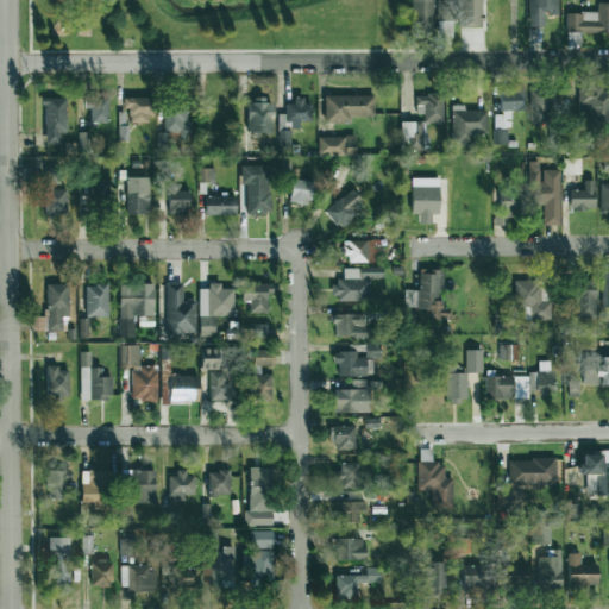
[(409,0),(409,32),(432,32),(432,0),(409,0)]
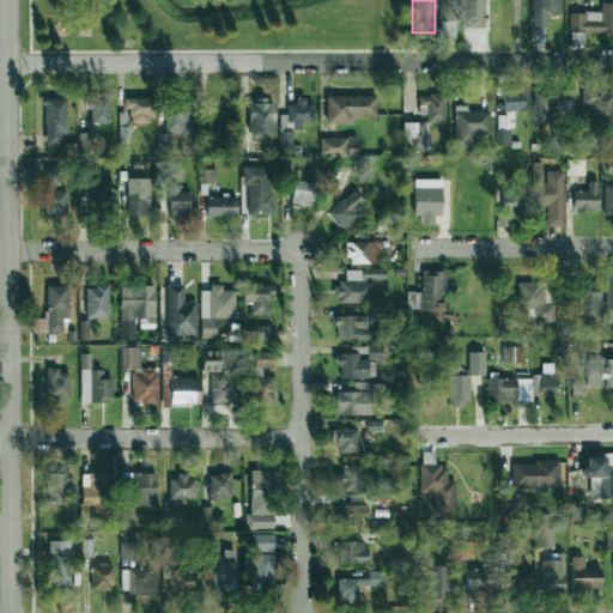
[(439,0),(439,37),(455,37),(455,0),(439,0)]
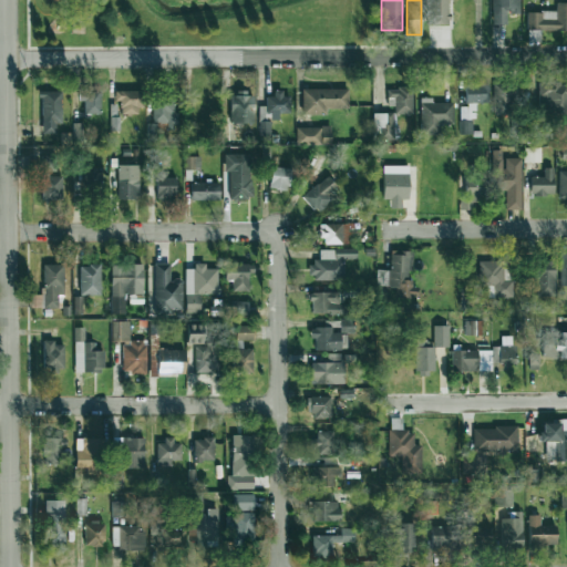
[(447,26),(447,0),(426,0),(426,24),(447,26)]
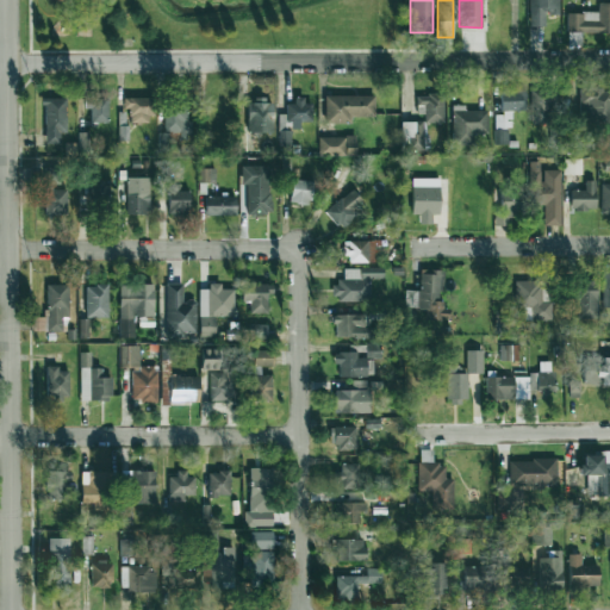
[(528,0),(529,26),(545,26),(545,14),(559,14),(558,0),(528,0)]
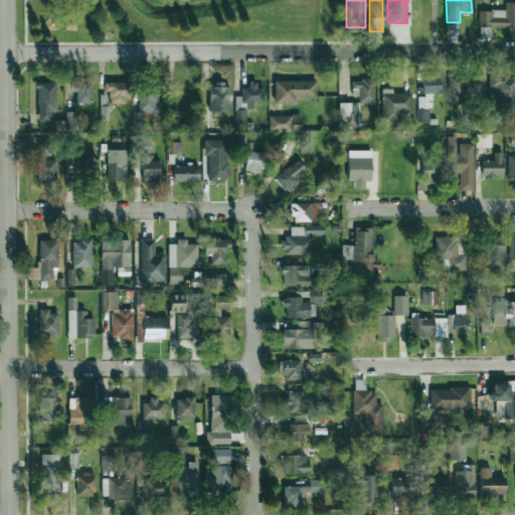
[(478,28),(514,28),(514,3),(505,3),(505,11),(479,10),(478,28)]
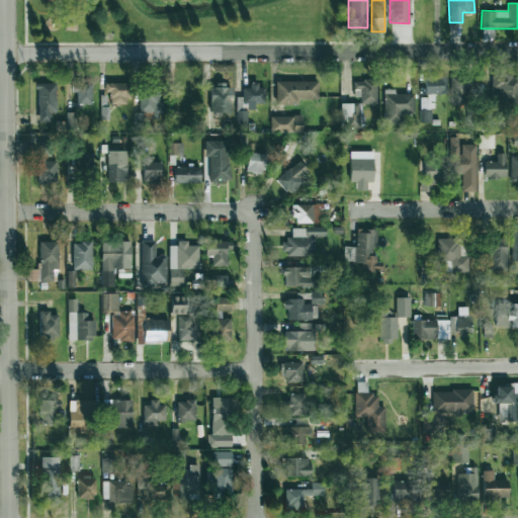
[(517,95),(517,75),(493,75),(493,103),(517,102),(517,95)]
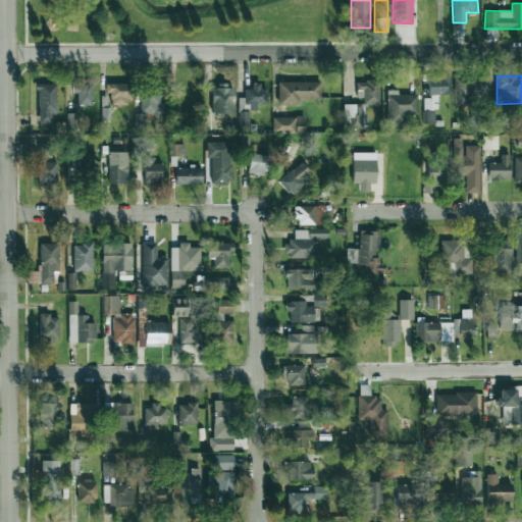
[(424,98),(423,123),(435,123),(436,95),(450,95),(450,77),(428,77),(428,98),(424,98)]
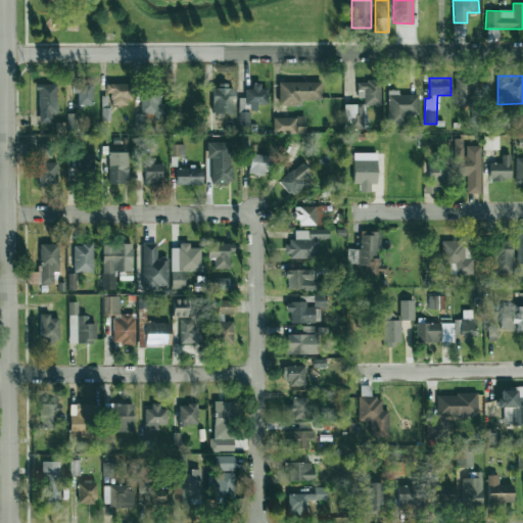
[(472,78),(456,78),(455,105),(471,106),(472,78)]
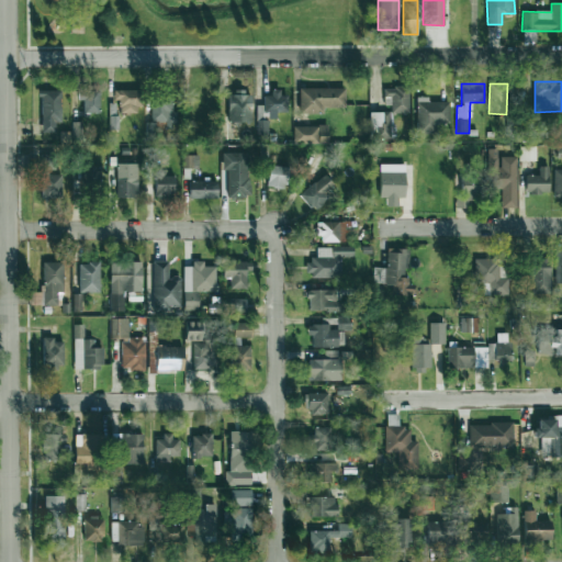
[(408,112),(408,87),(383,87),(383,105),(391,105),(391,113),(408,112)]
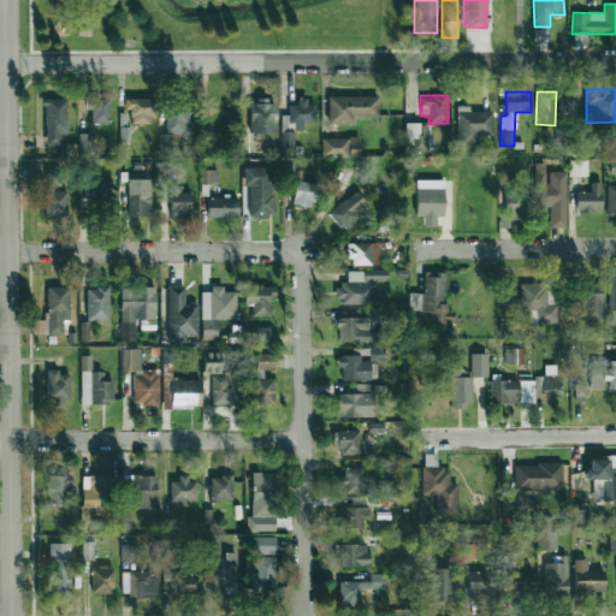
[(378,122),(378,96),(327,96),(326,120),(378,122)]
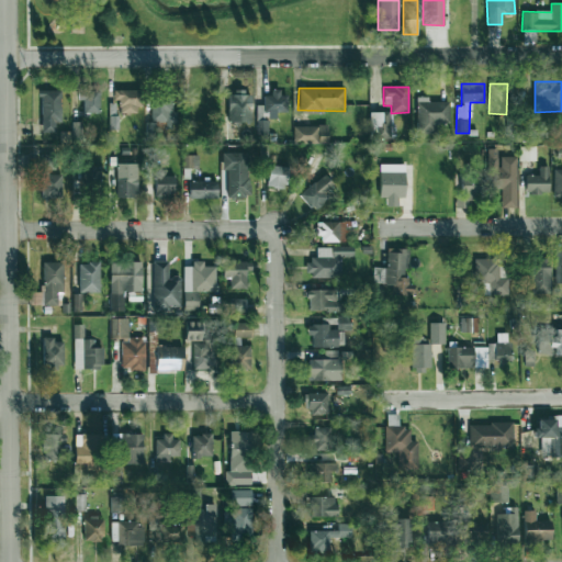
[(83,100),(82,113),(99,113),(100,89),(78,89),(78,100),(83,100)]
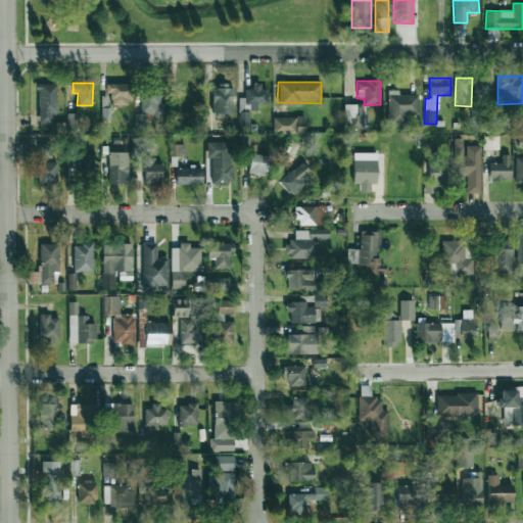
[(56,114),(56,84),(38,85),(38,124),(51,124),(51,114),(56,114)]
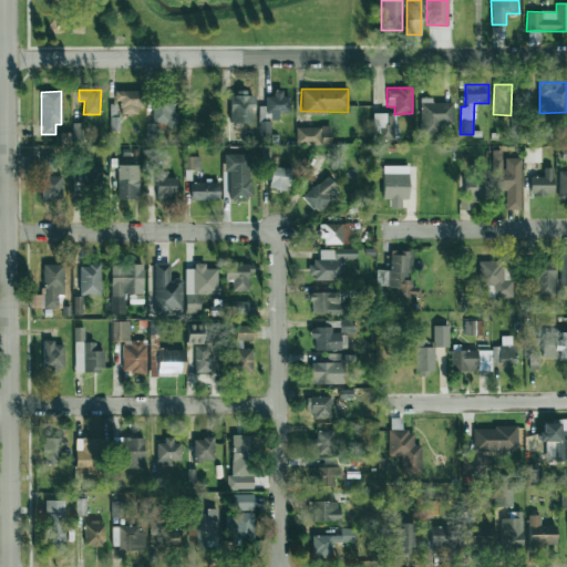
[(117,114),(141,114),(142,91),(117,91),(117,114)]
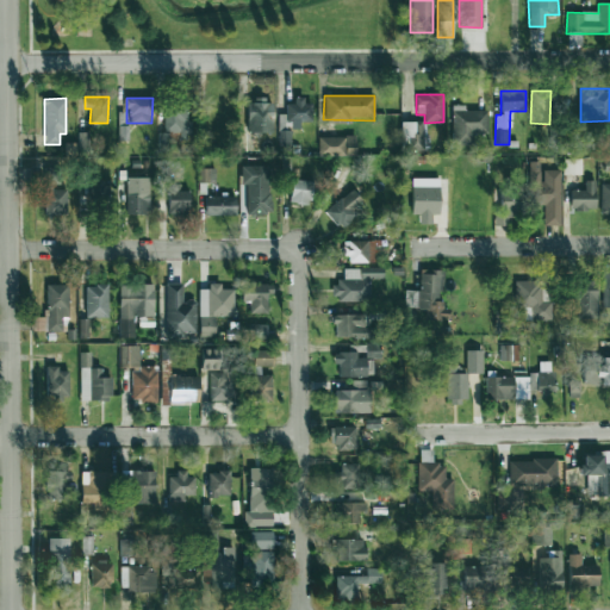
[(188,99),(165,99),(165,131),(178,131),(178,136),(188,136),(188,99)]
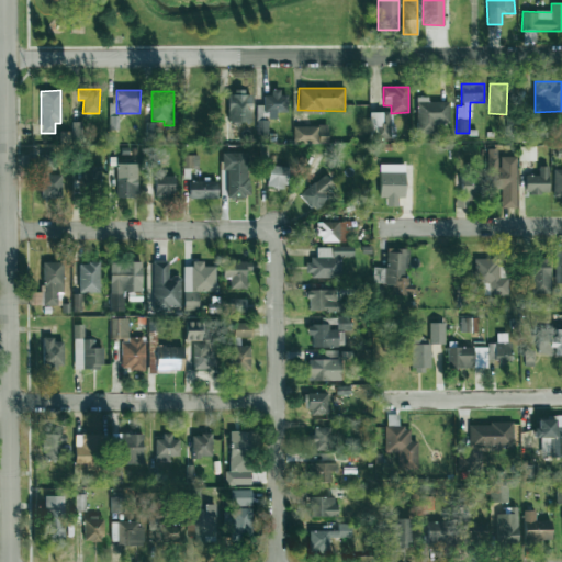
[(228,92),(227,122),(250,122),(251,93),(228,92)]
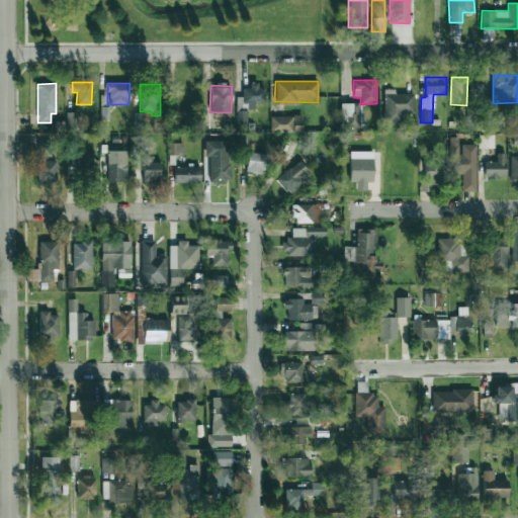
[(265,85),(244,86),(245,109),(255,109),(255,103),(265,103),(265,85)]
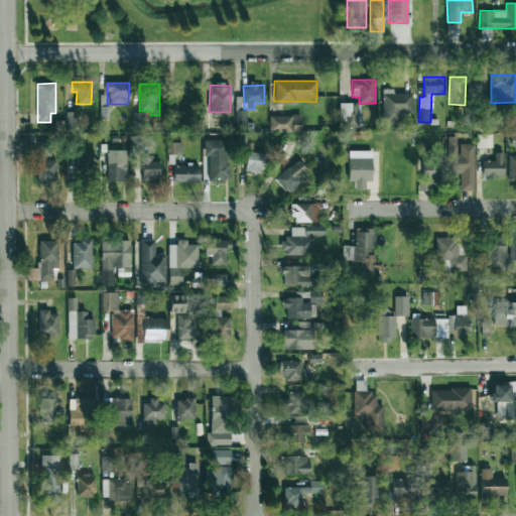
[(412,94),(393,93),(393,89),(383,89),(382,123),(400,123),(400,113),(412,114),(412,94)]
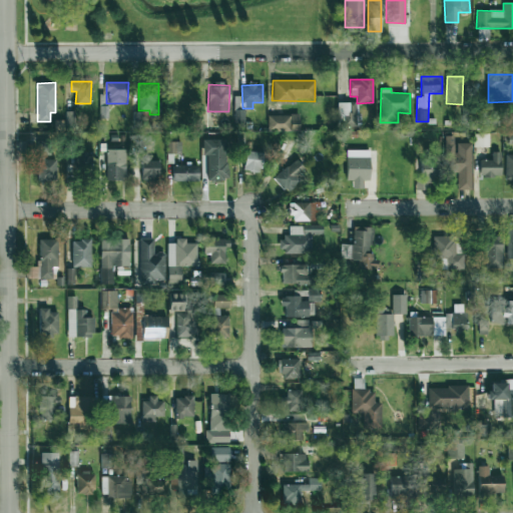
[(357,126),(356,102),(338,102),(339,126),(357,126)]
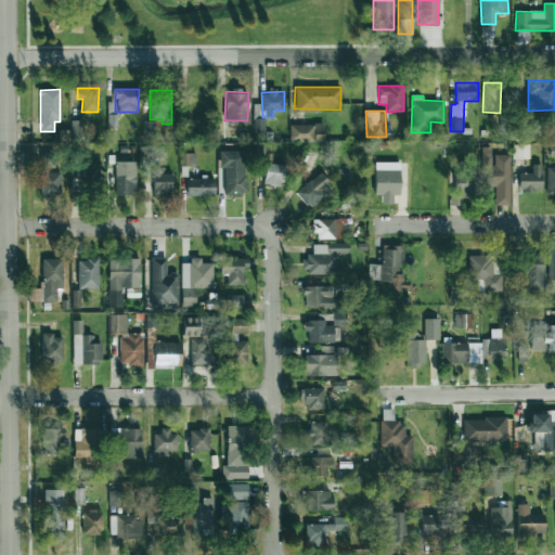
[(107,128),(117,128),(117,114),(108,114),(107,128)]
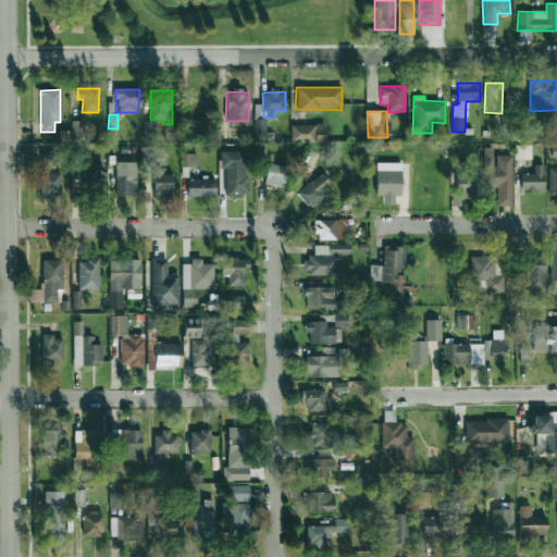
[(79,121),(71,121),(71,132),(79,132),(79,121)]
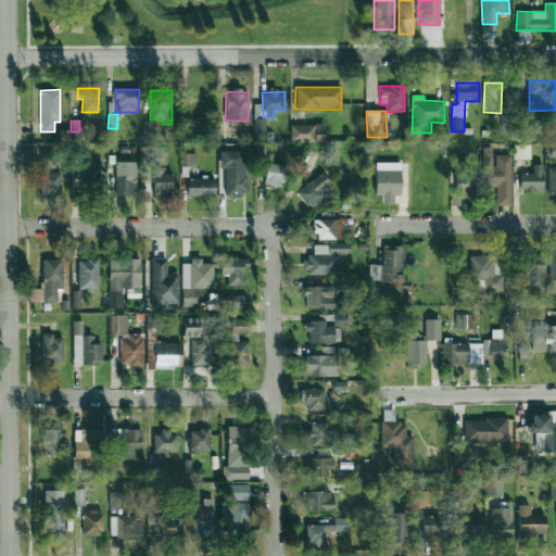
[(144,121),(144,134),(154,134),(154,121),(144,121)]
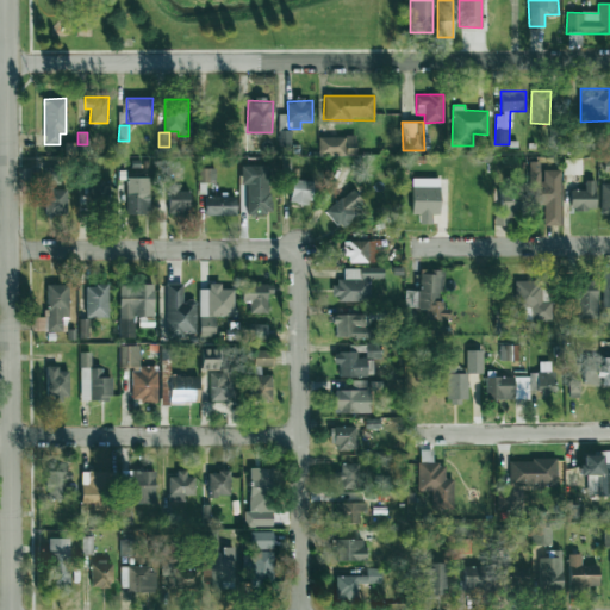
[(355,155),(355,137),(318,137),(319,156),(355,155)]
